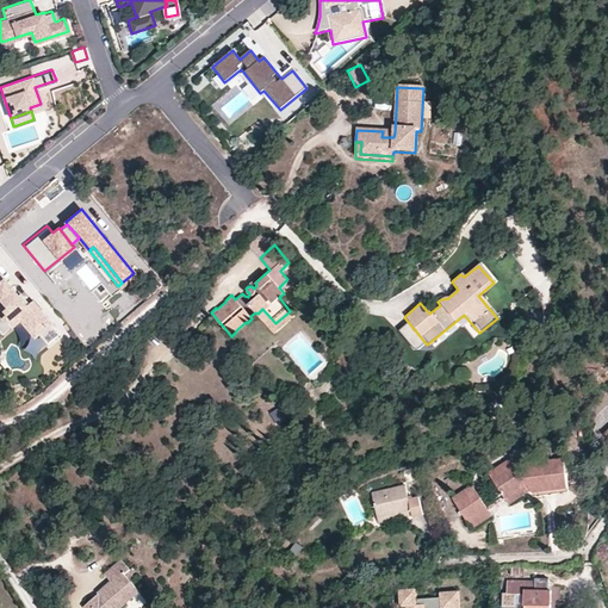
[(0,317),(7,326),(8,327),(18,320),(32,335),(36,333),(45,343),(56,334),(28,302),(24,304),(16,295),(4,279),(1,280),(0,279),(0,317)]
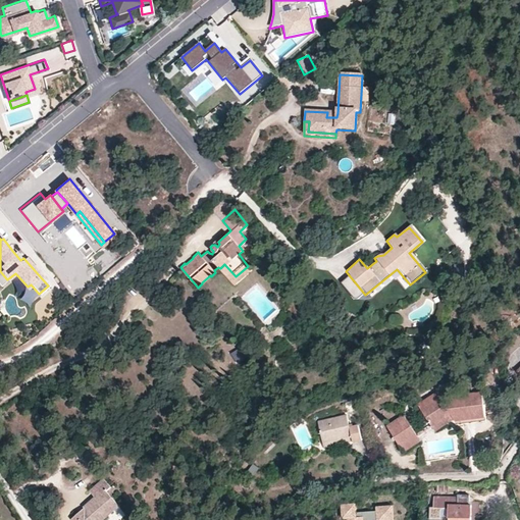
[(23,258),(16,250),(13,252),(20,260),(23,258)]
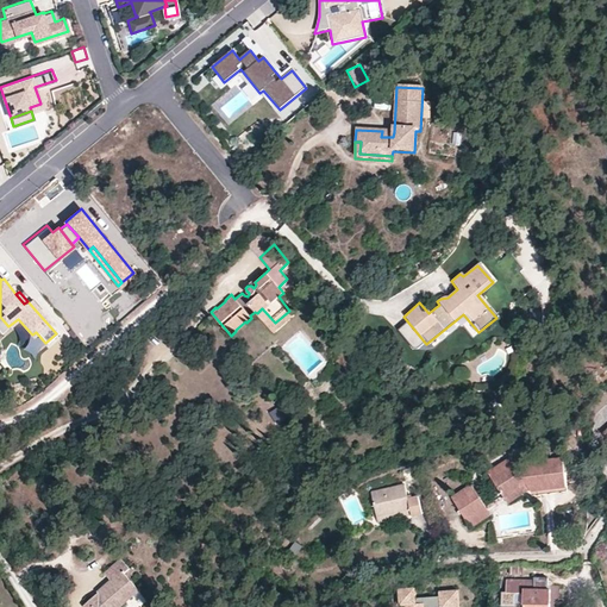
[(277,325),(275,323),(262,308),(257,313),(271,330),(277,325)]
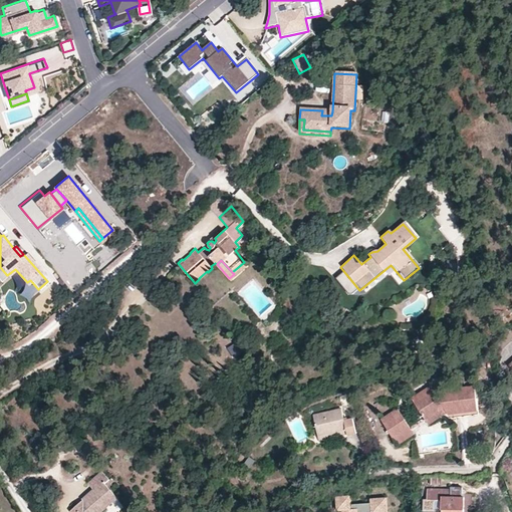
[(246,264),(244,262),(232,272),(234,274),(246,264)]
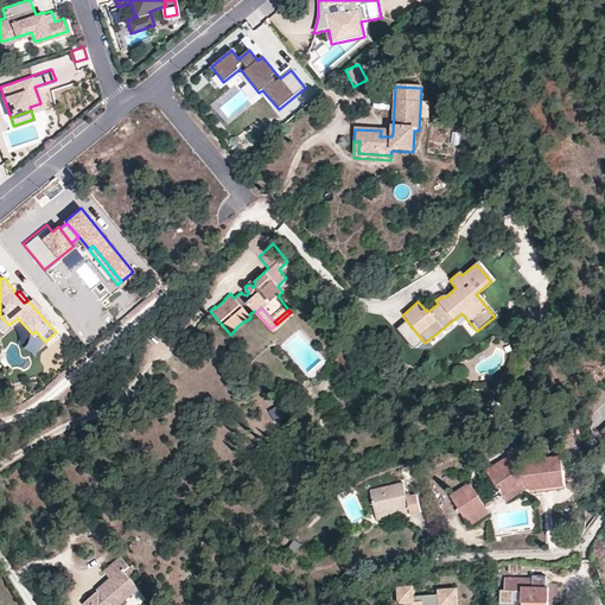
[(274,424),(284,419),(276,406),(267,411),(274,424)]
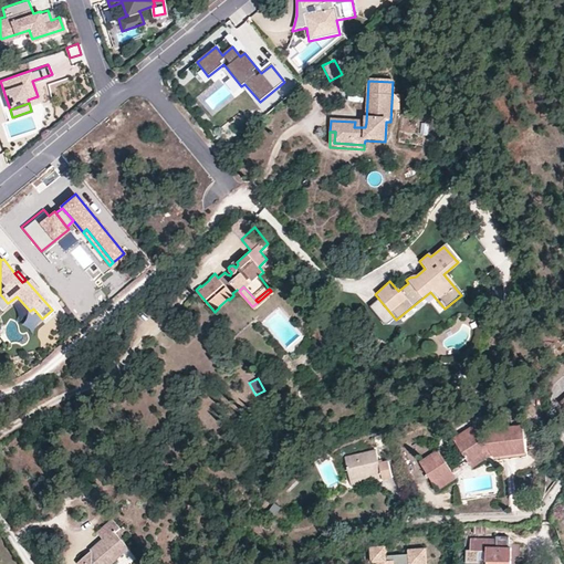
[(492,456),(525,451),(522,425),(477,429),(471,424),(461,430),(465,436),(455,442),(468,461),(481,452),(481,449),(488,448),(490,452),(492,456)]
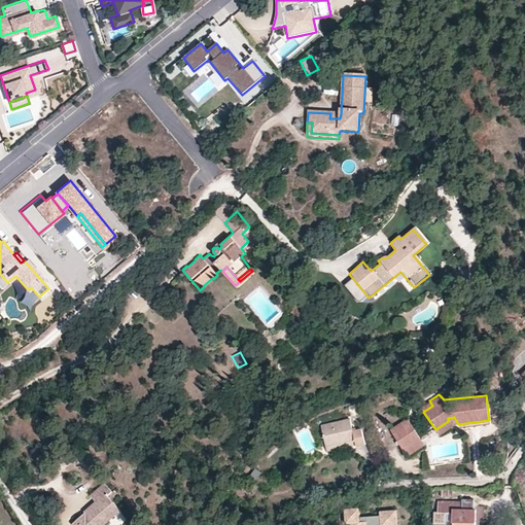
[(432,406),(429,400),(420,407),(423,412),(432,406)]
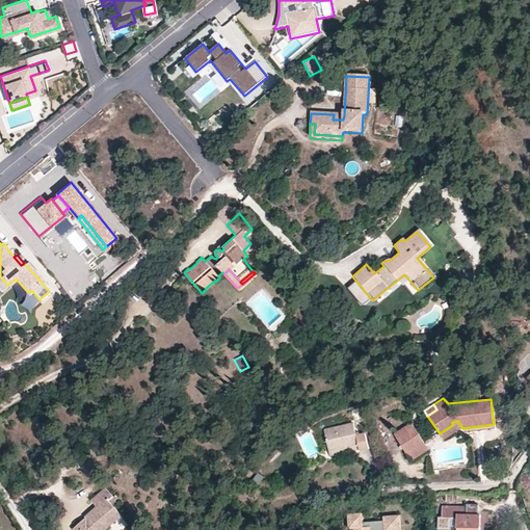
[(443,438),(460,425),(458,421),(452,422),(452,425),(440,433),(443,438)]
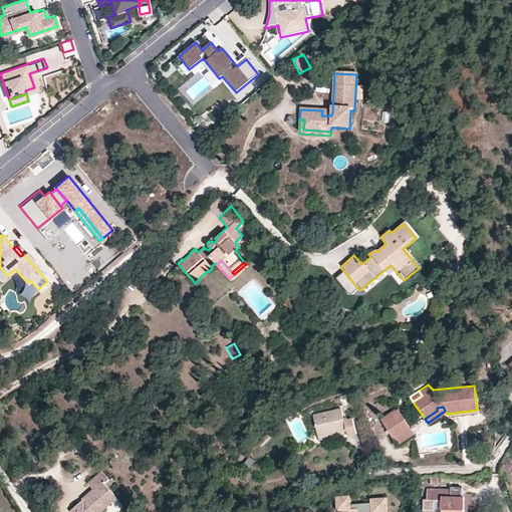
[(345,429),(345,433),(346,434),(354,432),(351,418),(342,419),(339,408),(312,415),(317,435),(345,429)]
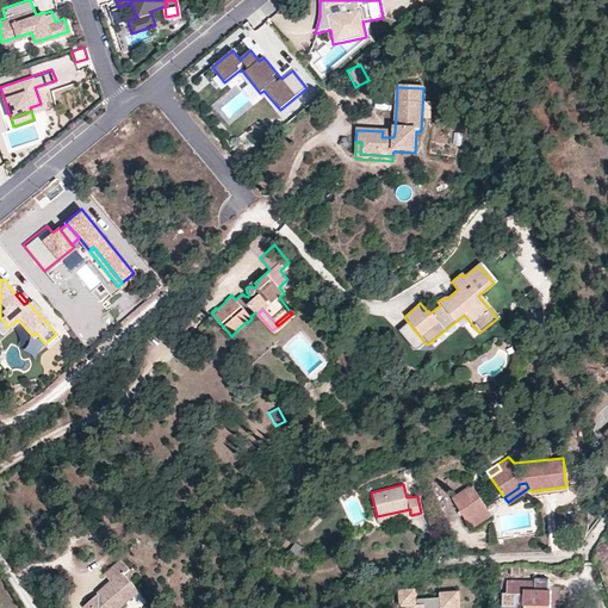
[(451,497),(467,522),(486,509),(470,484),(451,497)]
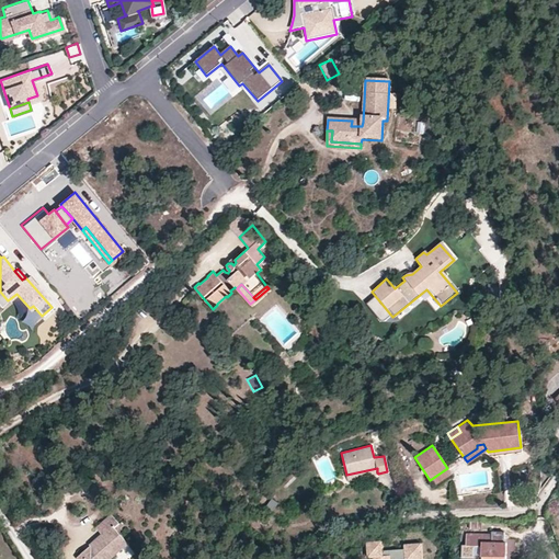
[(348,479),(377,472),(377,468),(346,475),(348,479)]
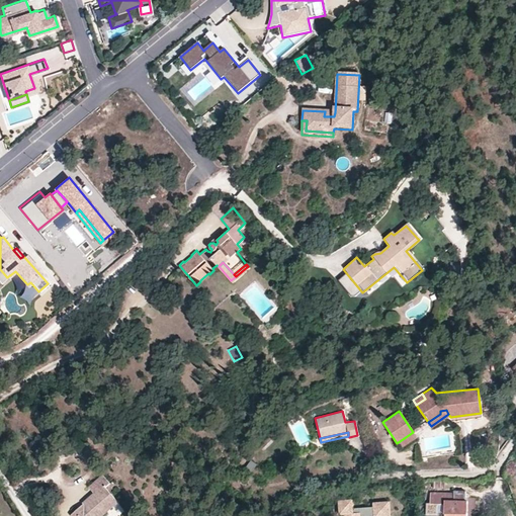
[(413,432),(397,443),(399,446),(416,436),(413,432)]
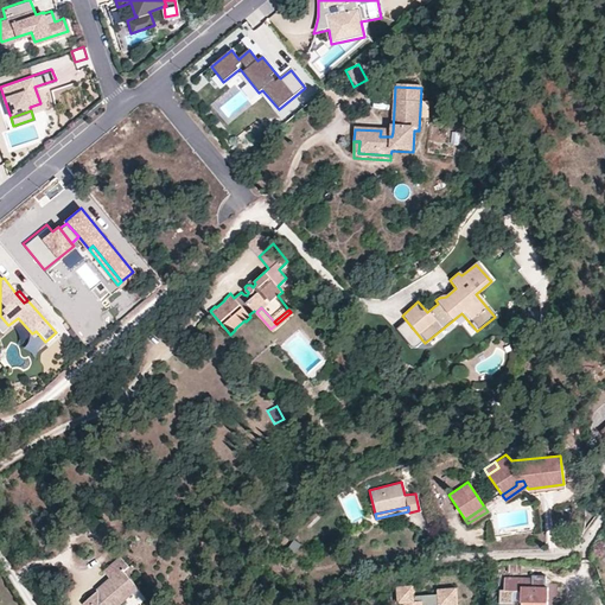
[(131,568),(119,555),(102,570),(109,578),(83,602),(84,604),(115,604),(137,587),(126,574),(131,568)]
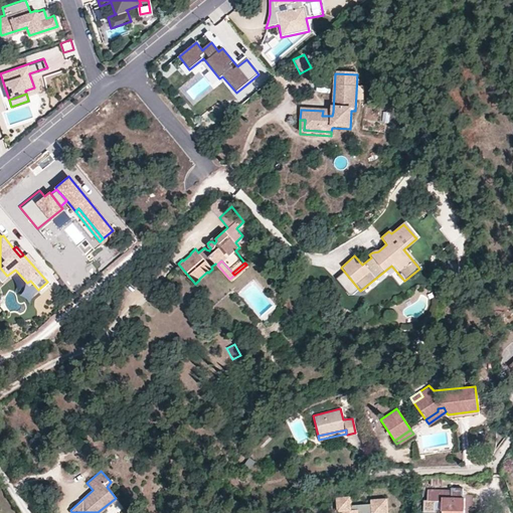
[(441,500),(441,507),(441,512),(463,512),(463,498),(452,497),(452,493),(452,490),(426,489),(426,500),(441,500)]
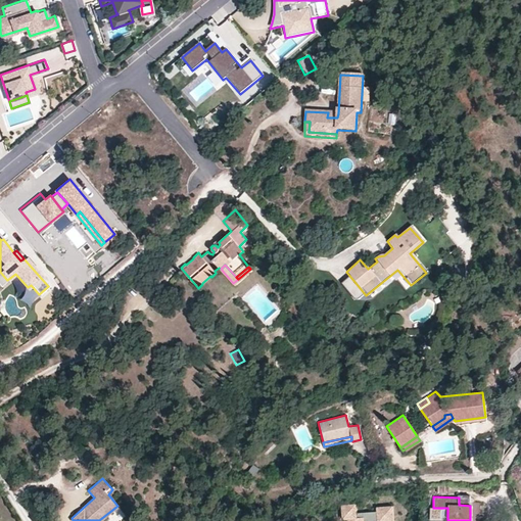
[(354,502),(340,502),(341,516),(345,516),(345,520),(388,520),(393,519),(392,504),(376,505),(377,509),(356,510),(354,502)]
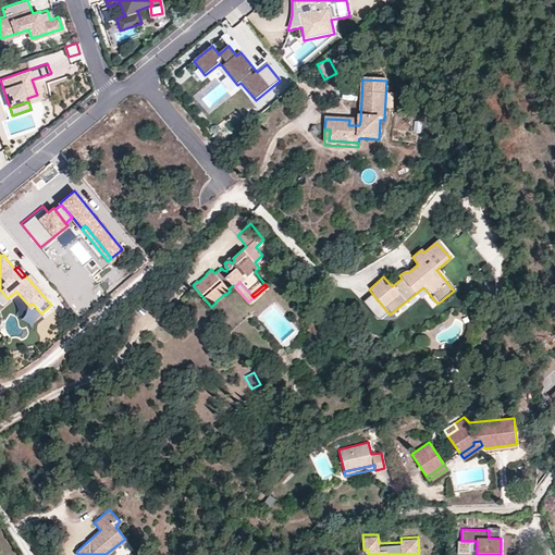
[(127,542),(118,551),(120,554),(122,554),(132,547),(127,542)]
